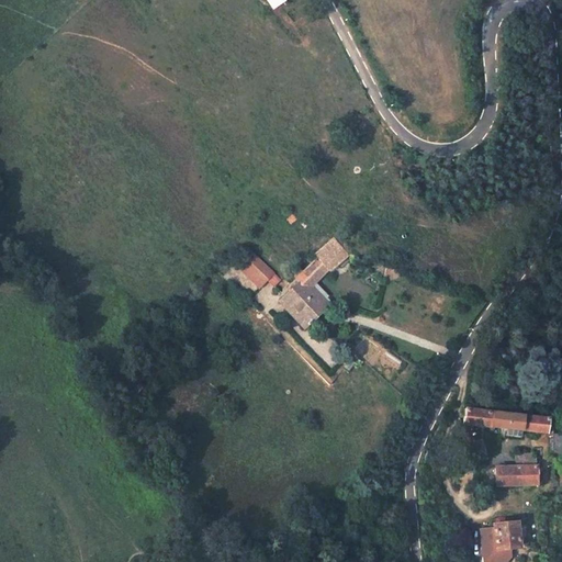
[(263,0),(270,11),(283,2),(281,0),(263,0)]
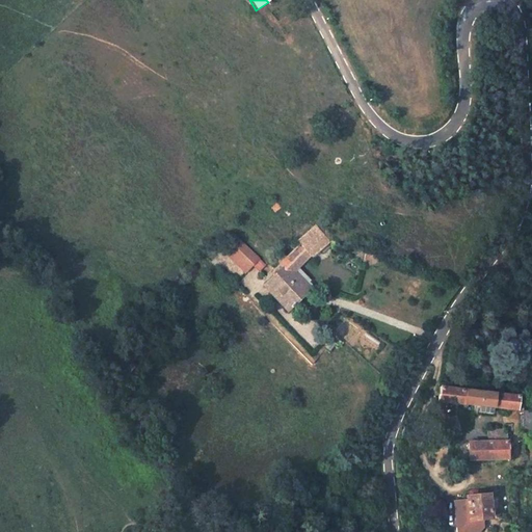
[(287,260),(296,270),(310,257),(312,259),(329,243),(314,227),(296,243),(300,247),(287,260)]
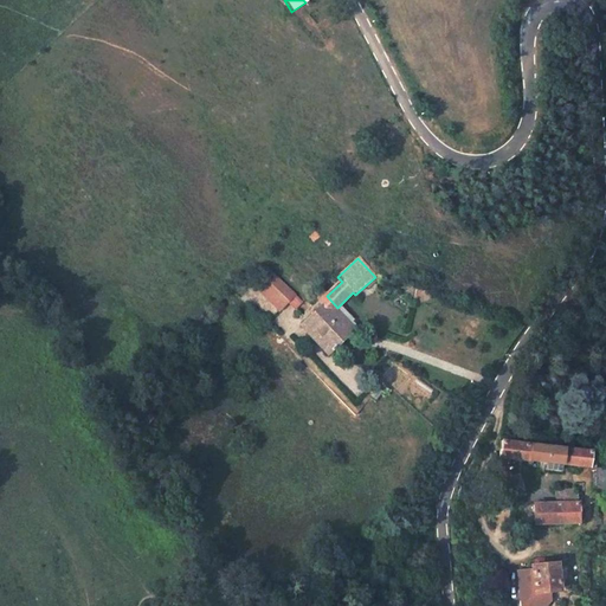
[(272,269),(253,289),(279,315),(289,303),(298,295),(272,269)]
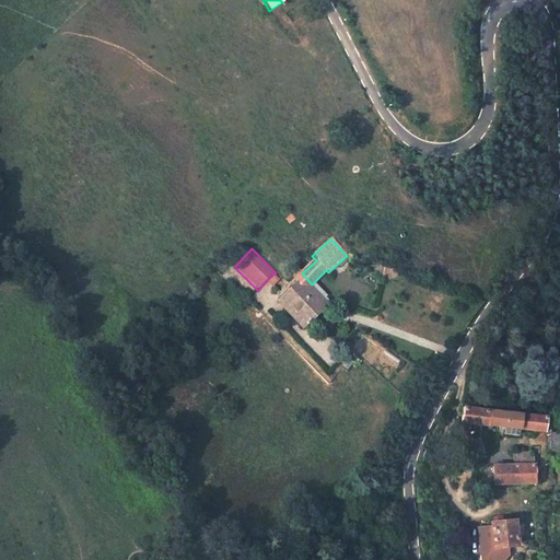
[(267,280),(273,287),(282,279),(276,272),(267,280)]
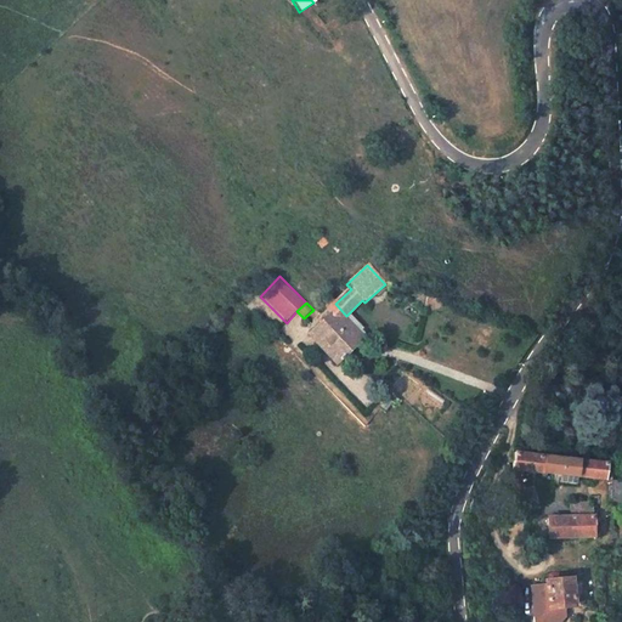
[(311,337),(335,365),(360,343),(335,316),(311,337)]
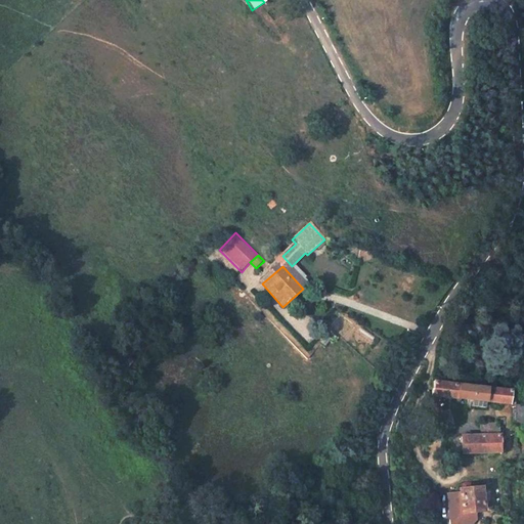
[(478,402),(508,405),(510,388),(432,382),(430,397),(461,401),(460,411),(465,411),(465,401),(472,402),(472,407),(477,408),(478,402)]
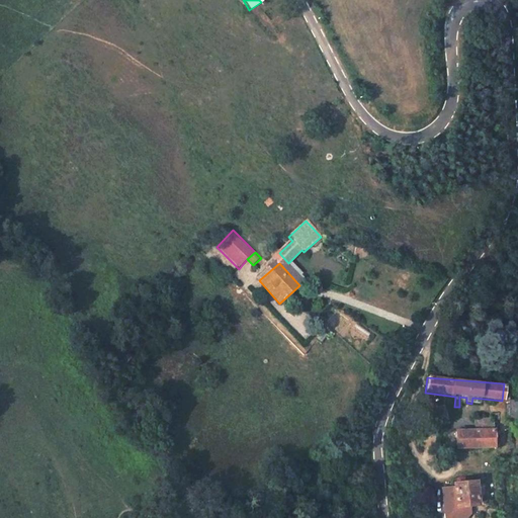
[(442,406),(427,410),(432,424),(446,420),(442,406)]
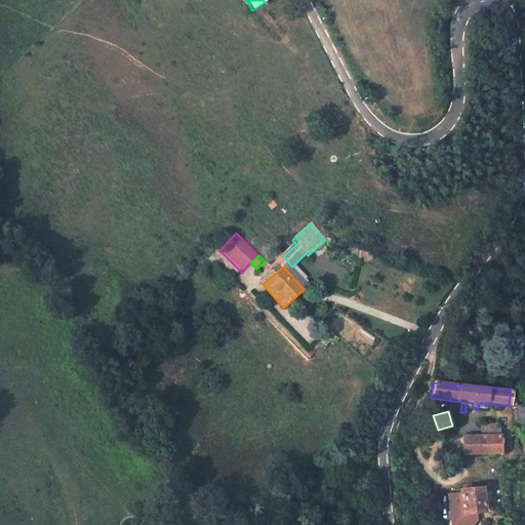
[(497,425),(481,426),(482,438),(497,438),(497,425)]
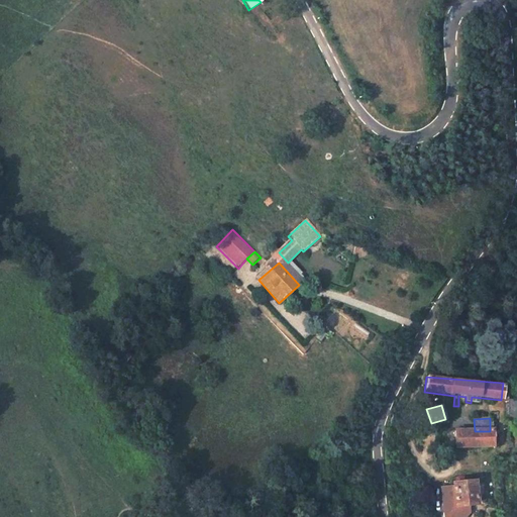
[(456,432),(457,447),(476,446),(477,451),(482,451),(482,446),(497,446),(505,440),(504,430),(490,431),(475,431),(456,432)]
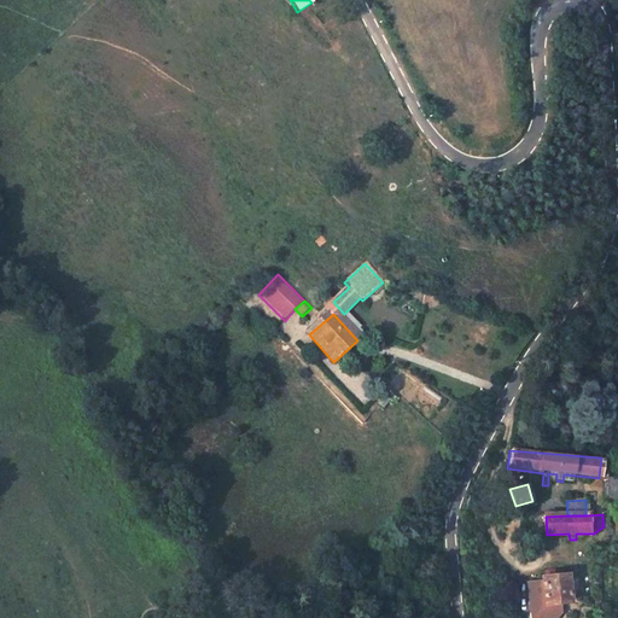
[(567,575),(542,576),(544,605),(570,604),(567,575)]
